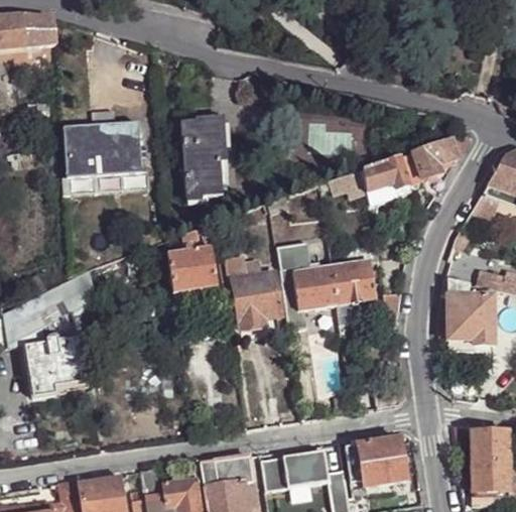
[(21,14),(0,16),(0,48),(25,46),(54,43),(52,18),(21,14)]
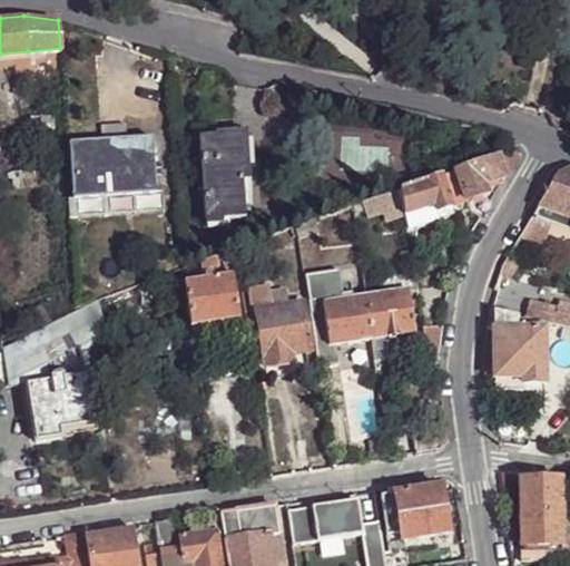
[(202,134),(204,181),(209,181),(210,197),(246,194),(245,177),(241,127),(217,129),(217,132),(202,134)]
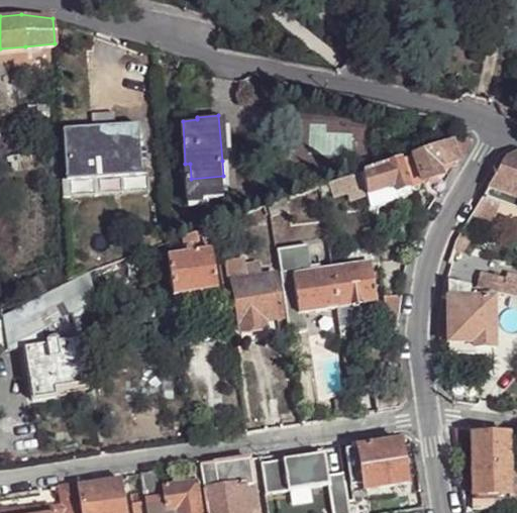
[(225,115),(218,115),(222,161),(228,161),(225,115)]
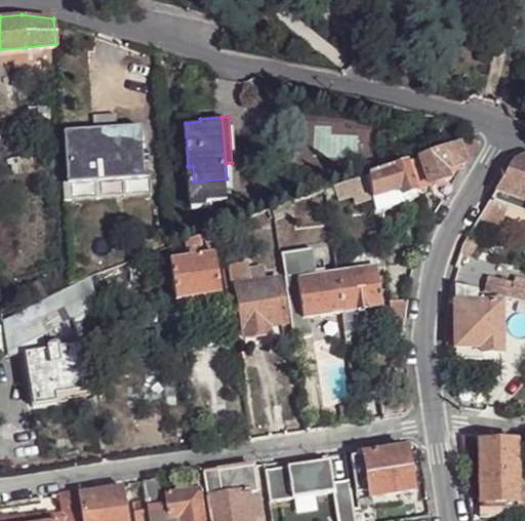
[(69,179),(85,177),(145,173),(139,121),(65,127),(69,179)]
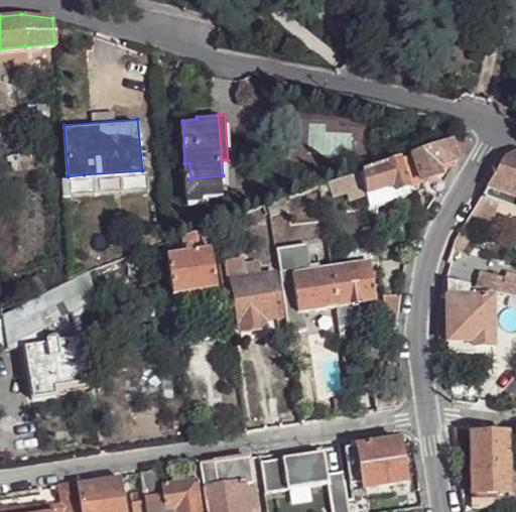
[(309,124),(310,150),(348,148),(346,122),(309,124)]
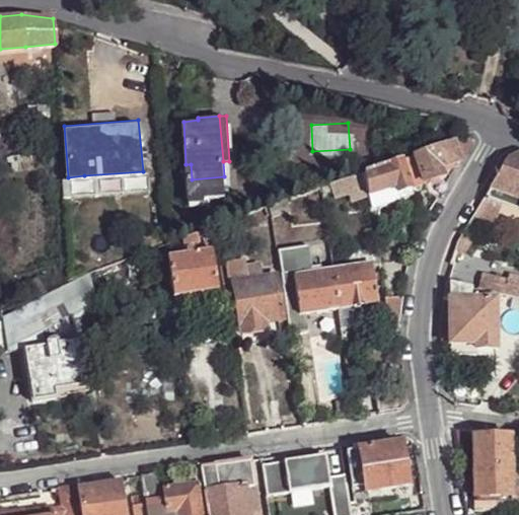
[(440,165),(459,159),(452,140),(417,152),(420,163),(426,179),(443,173),(440,165)]
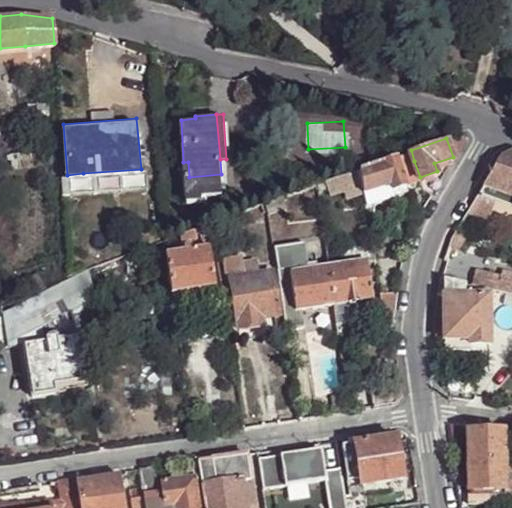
[(500,156),(483,182),(511,192),(511,148),(509,149),(500,156)]
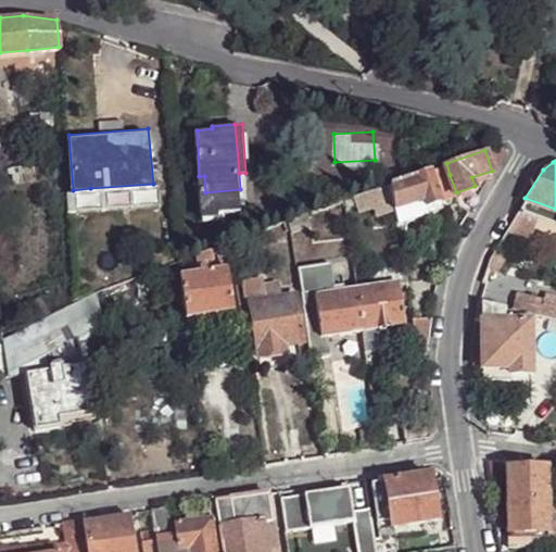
[(434,180),(450,175),(446,163),(391,182),(393,195),(395,207),(424,197),(426,203),(440,199),(434,180)]
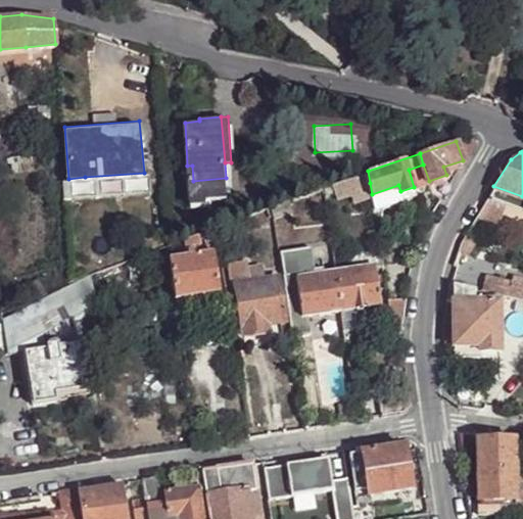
[(192,166),(187,166),(190,199),(228,196),(226,187),(226,178),(193,181),(192,166)]
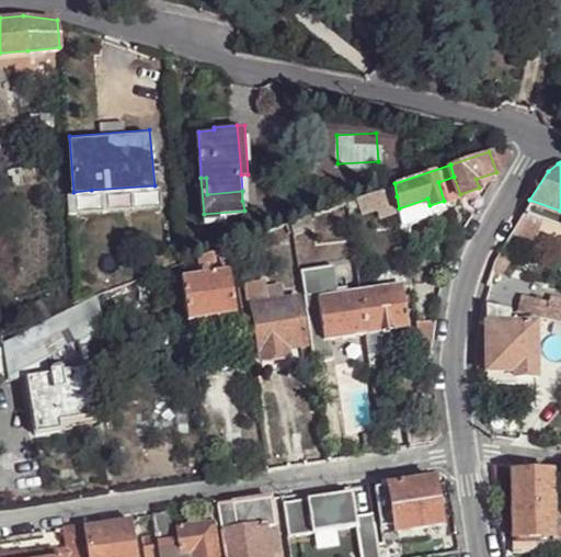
[(363,207),(397,196),(395,183),(358,195),(363,207)]
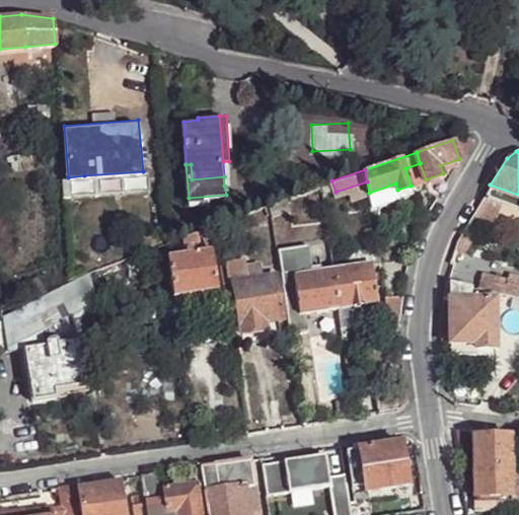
[(86,191),(84,175),(68,177),(70,192),(86,191)]
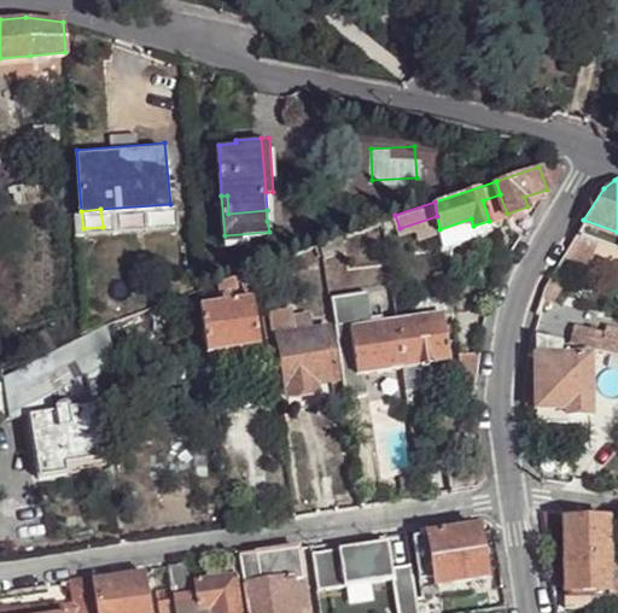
[(471,219),(439,229),(445,245),(491,229),(489,221),(473,226),(471,219)]
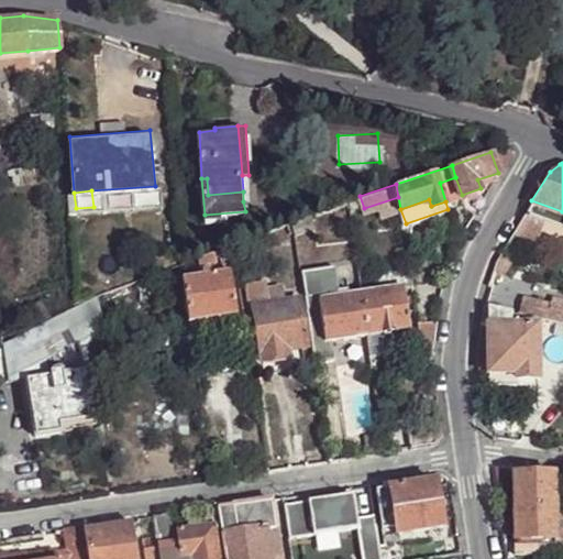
[(562,211),(531,200),(526,209),(512,231),(537,239),(544,217),(562,222),(562,211)]
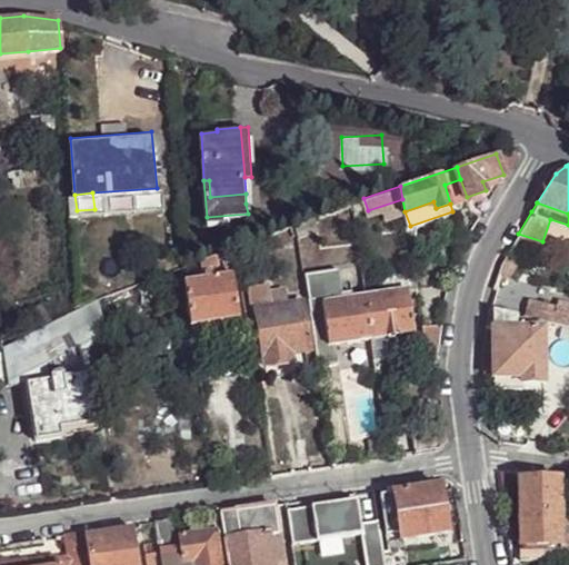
[(341,206),(327,210),(331,224),(345,219),(341,206)]
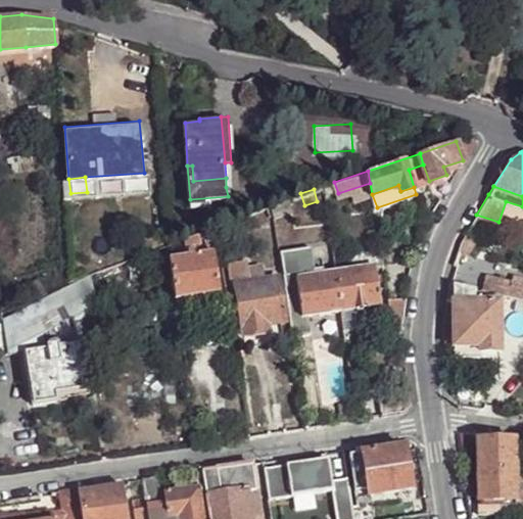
[(272,203),(274,217),(293,209),(289,198),(272,203)]
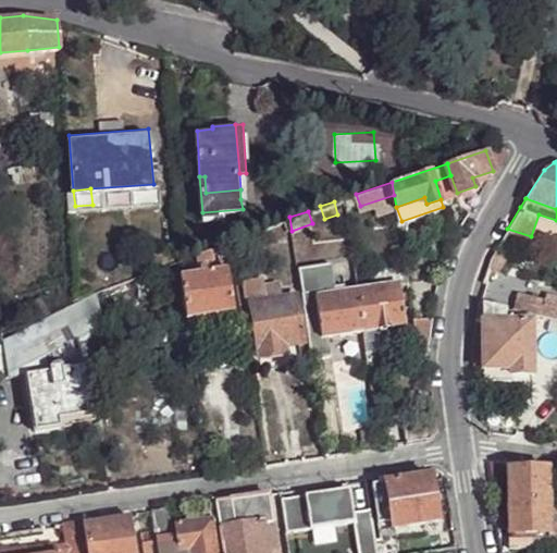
[(260,228),(240,235),(244,244),(262,237),(260,228)]
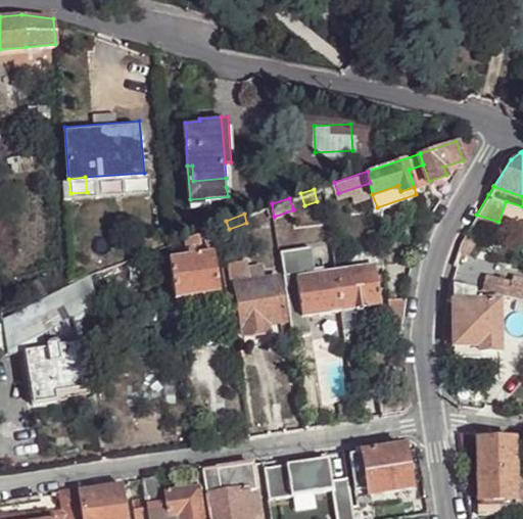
[(199,231),(184,237),(188,253),(203,251),(199,231)]
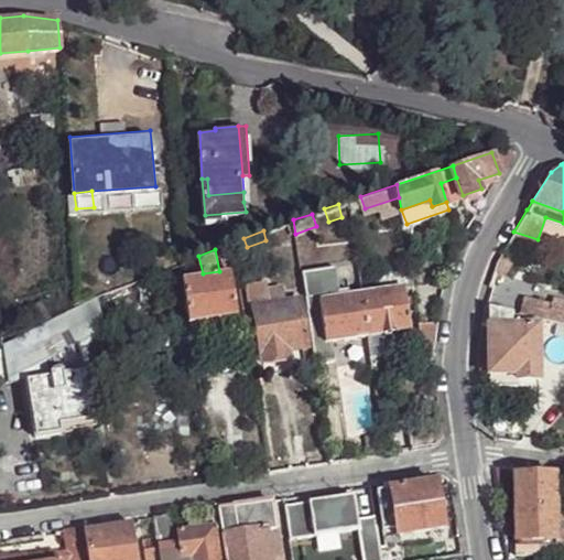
[(305,290),(338,284),(335,261),(302,266),(305,290)]
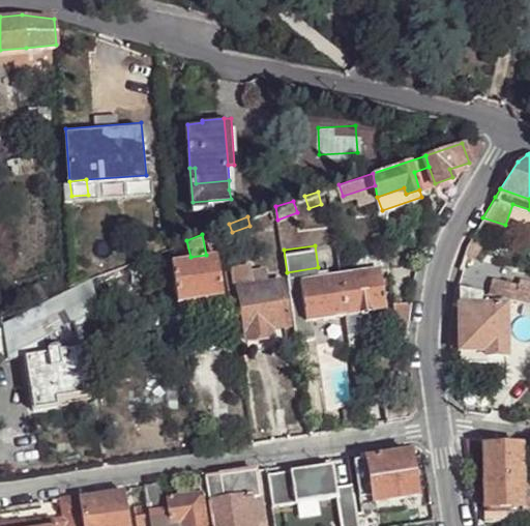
[(381,267),(387,267),(385,252),(356,256),(358,271),(381,267)]
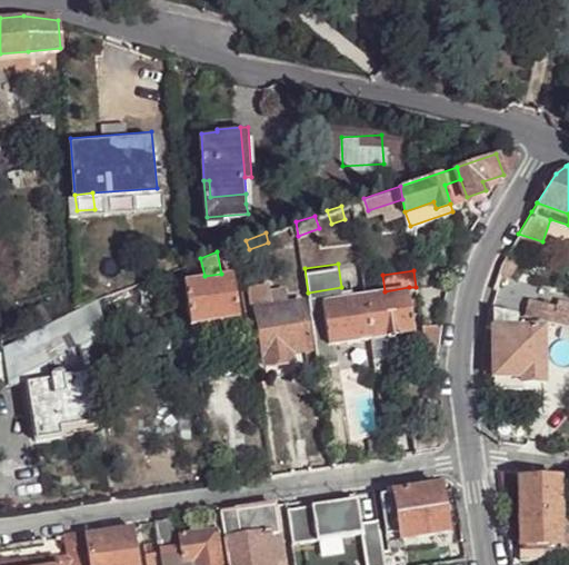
[(186,279),(191,323),(241,316),(235,271),(221,274),(205,276),(186,279)]
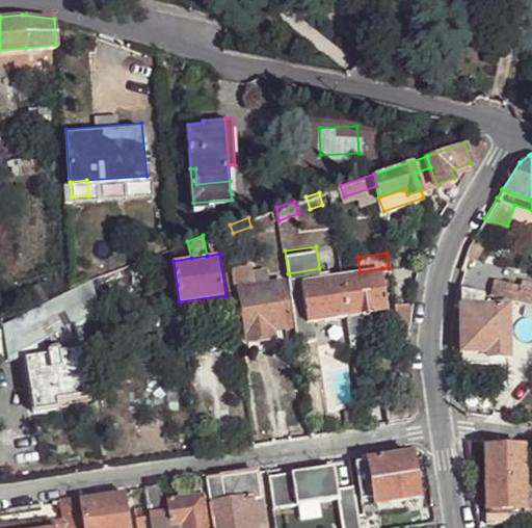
[(141,267),(131,268),(133,282),(143,280),(141,267)]
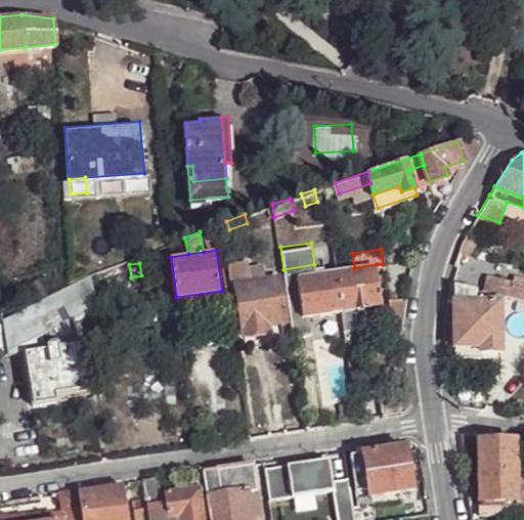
[(337,270),(344,309),(359,306),(383,303),(377,264),(354,268),(337,270)]
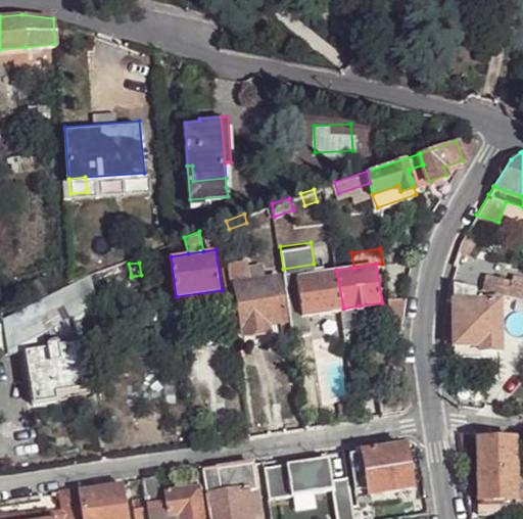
[(302,314),(343,309),(336,270),(298,276),(302,314)]
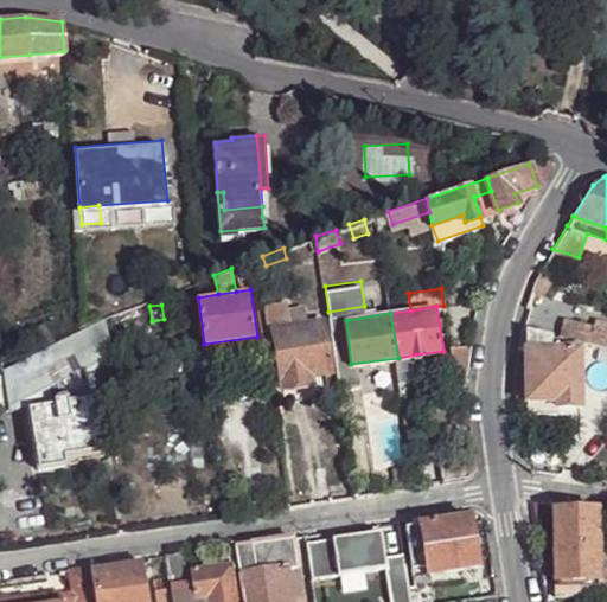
[(122,391),(106,315),(63,331),(0,367),(0,409),(29,407),(53,402),(56,398),(58,396),(61,395),(64,396),(66,396),(70,399),(100,395),(112,394),(122,391)]
